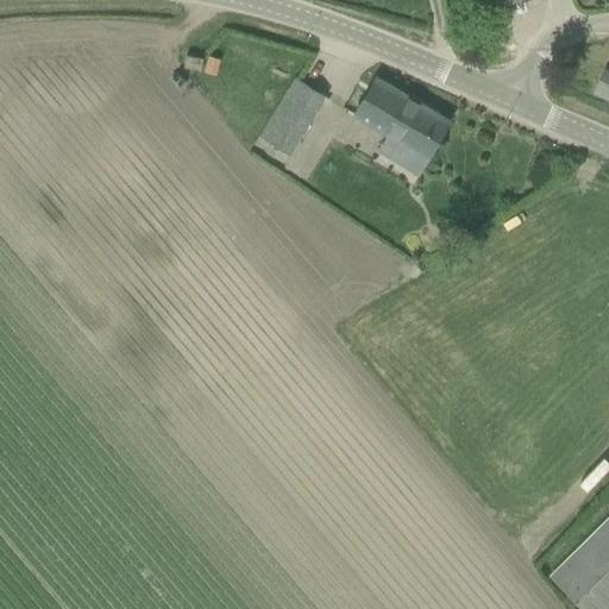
[(201,71),(203,60),(187,56),(184,68),(201,71)]
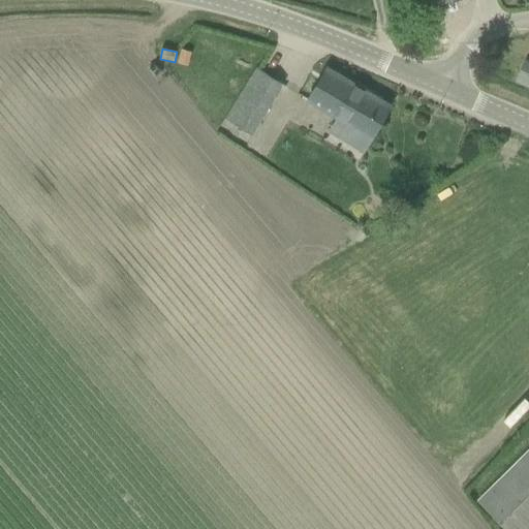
[(515,83),(528,88),(528,61),(525,59),(515,83)]
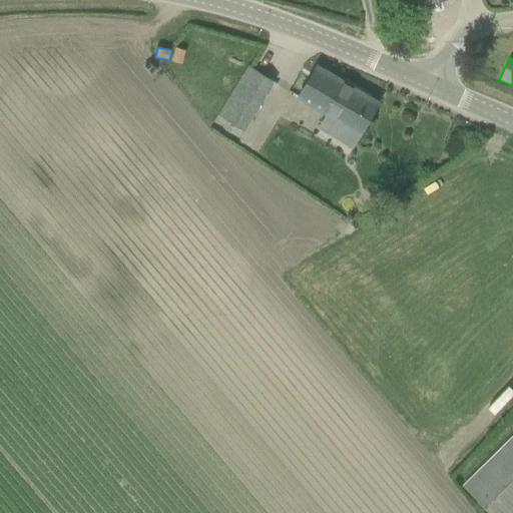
[(249,67),(220,115),(244,129),(274,81),(249,67)]
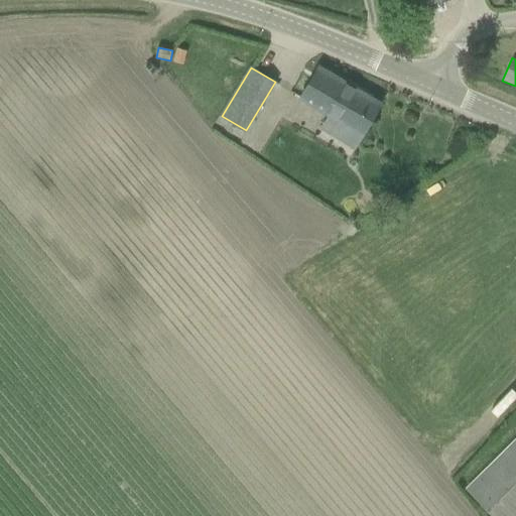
[(363,134),(381,104),(318,68),(300,98),(363,134)]
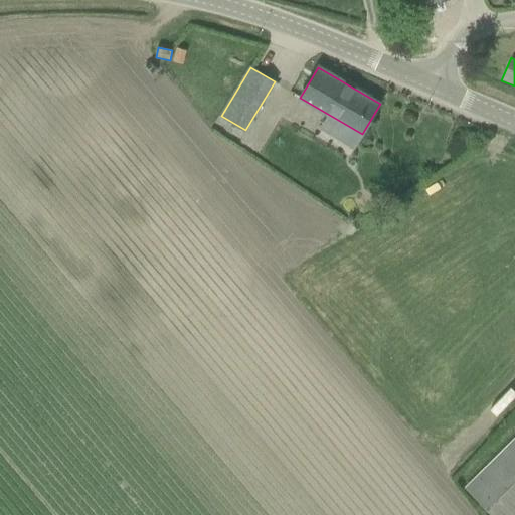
[(514,514),(514,440),(466,489),(491,514),(514,514)]
